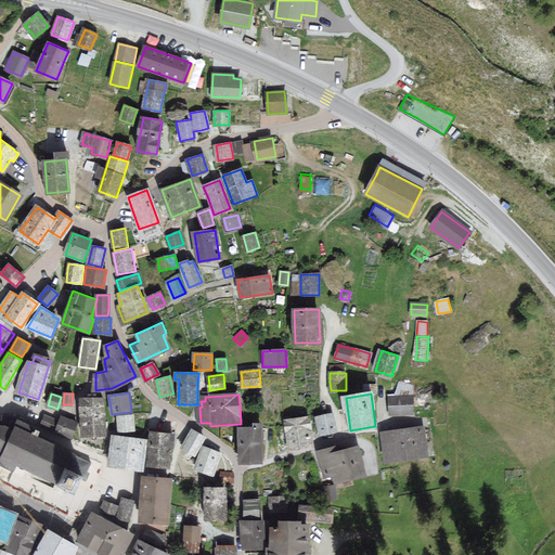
[(104,435),(102,398),(80,399),(81,412),(82,436),(104,435)]
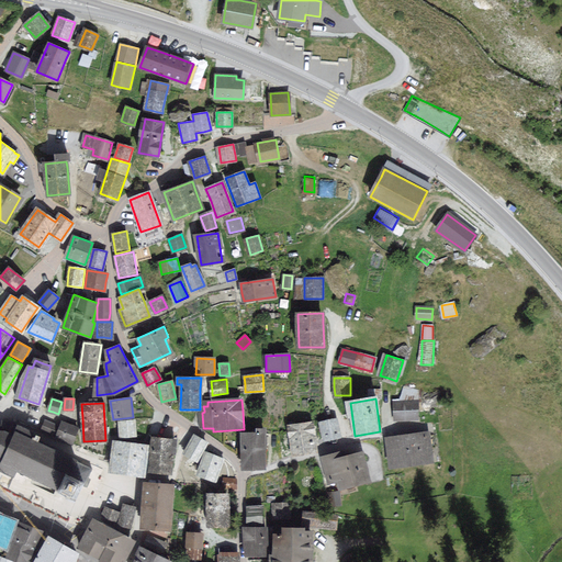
[(417,403),(395,403),(395,418),(417,418),(417,413),(417,403)]
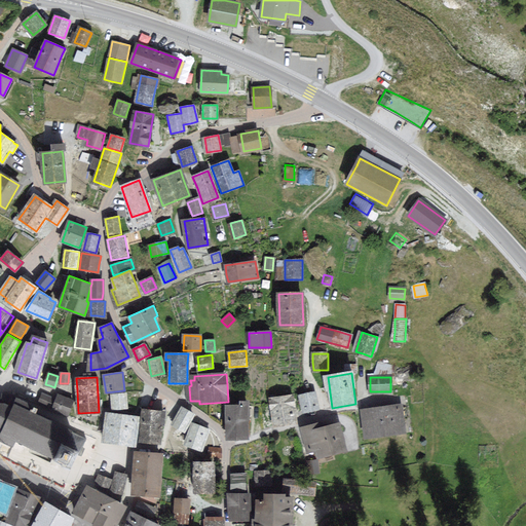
[(39,403),(52,409),(57,400),(43,393),(39,403)]
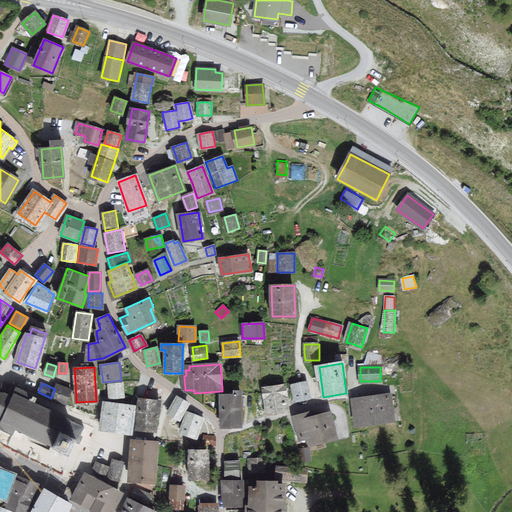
[(123,396),(121,383),(109,385),(110,397),(123,396)]
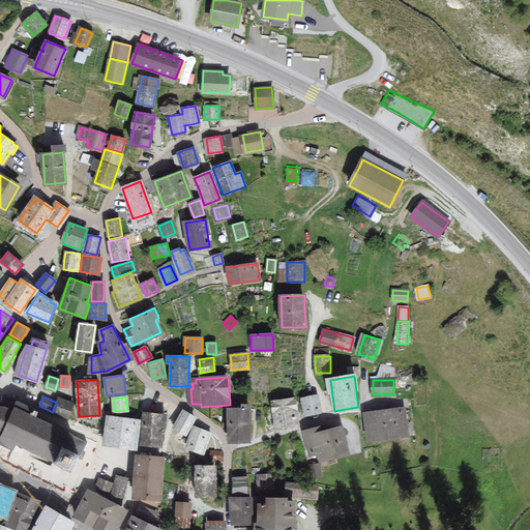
[(321,414),(317,396),(303,400),(304,405),(306,417),(321,414)]
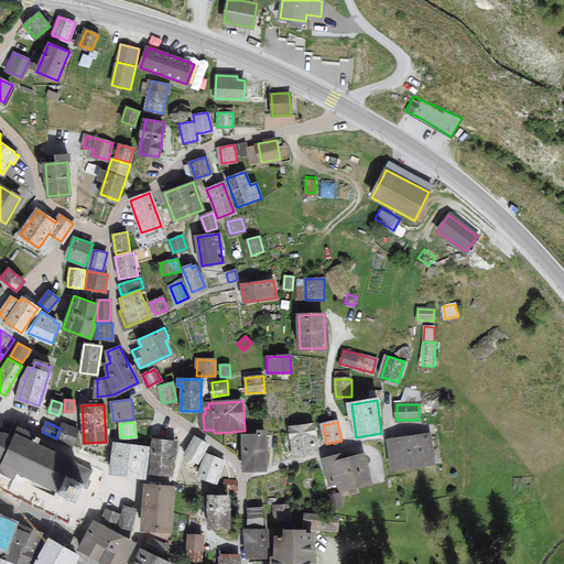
[(312,423),(289,426),(294,456),(316,453),(313,430),(312,423)]
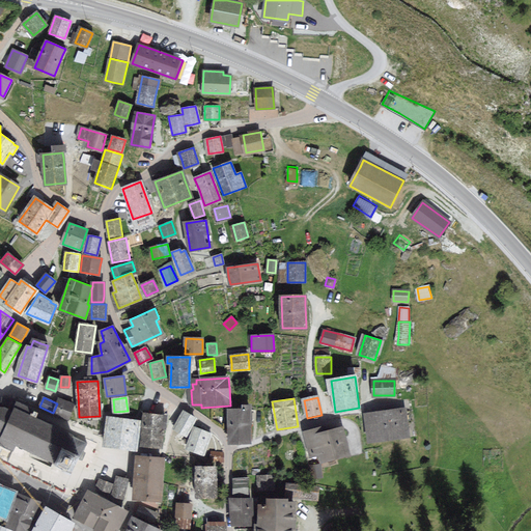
[(74,404),(59,399),(57,403),(53,413),(67,419),(74,404)]
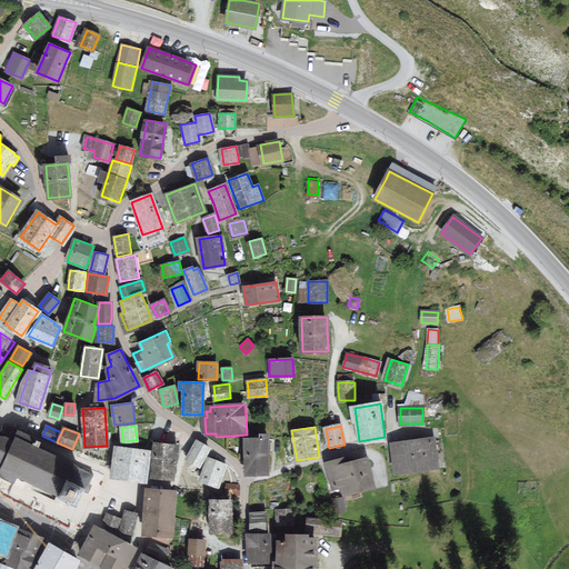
[(0,476),(12,481),(15,476),(58,497),(75,505),(82,488),(85,486),(92,468),(18,432),(15,439),(6,436),(0,436),(0,465),(1,466),(0,468),(0,476)]
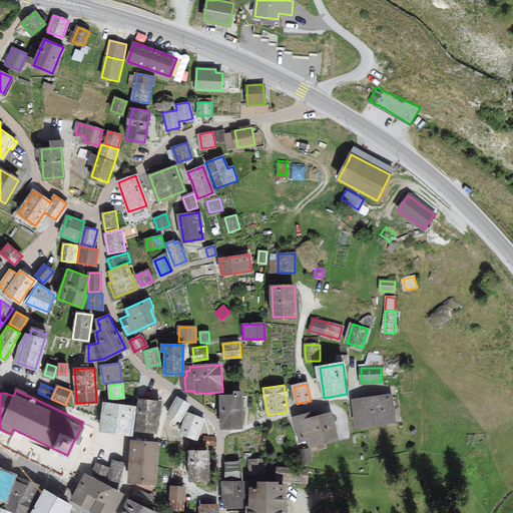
[(394,419),(390,394),(370,398),(353,401),(358,426),(394,419)]
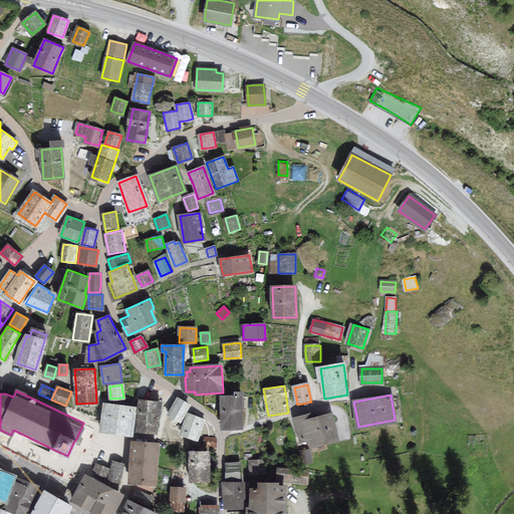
[(241,398),(222,398),(222,428),(241,428),(241,409),(241,398)]
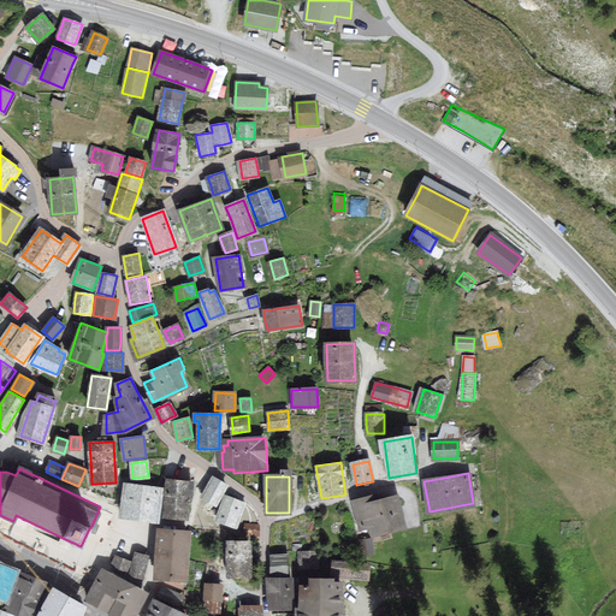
[(226,485),(213,479),(203,497),(217,503),(226,485)]
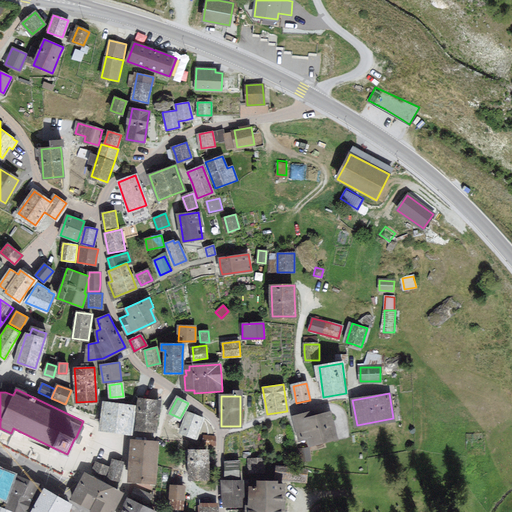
[(159,402),(139,400),(136,429),(156,431),(157,422),(158,407),(159,402)]
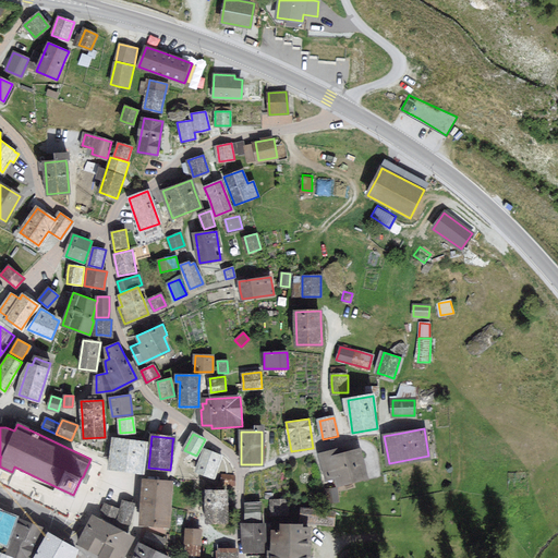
[(147,443),(114,438),(113,446),(110,468),(143,472),(147,443)]
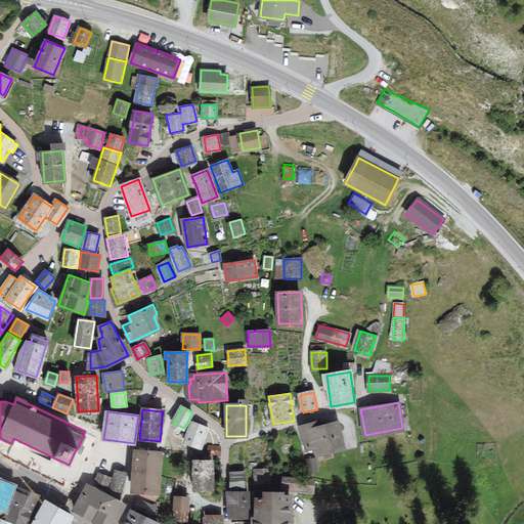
[(206,428),(192,423),(184,442),(198,447),(206,428)]
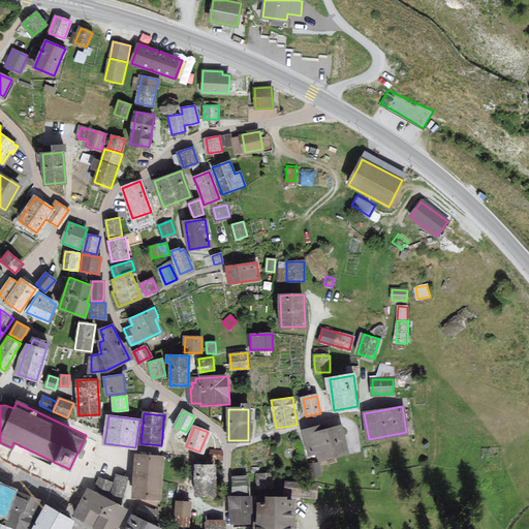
[(347,452),(340,427),(323,431),(320,432),(319,427),(302,431),(307,454),(317,450),(320,459),(347,452)]
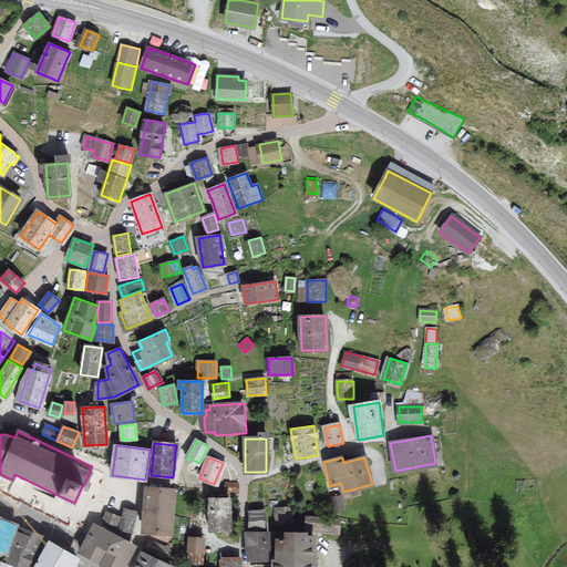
[(238,484),(226,483),(225,488),(225,492),(237,493),(238,484)]
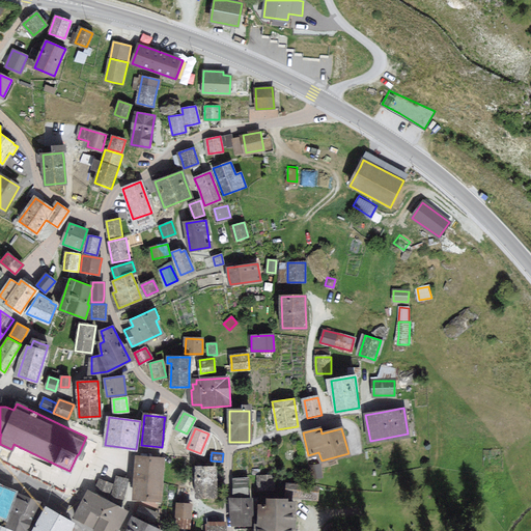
[(163,458),(136,457),(135,477),(134,498),(161,500),(163,458)]
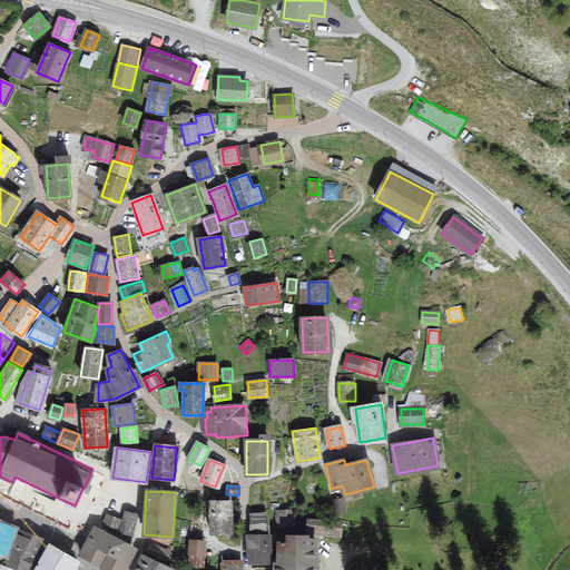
[(231,507),(231,502),(212,502),(213,533),(232,533),(231,507)]
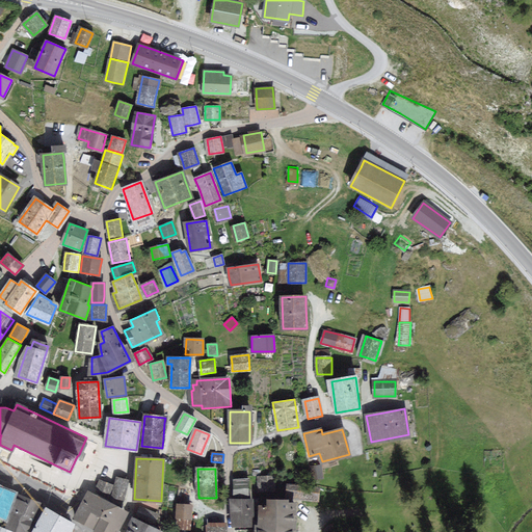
[(272,477),(258,477),(258,490),(266,490),(272,490),(272,477)]
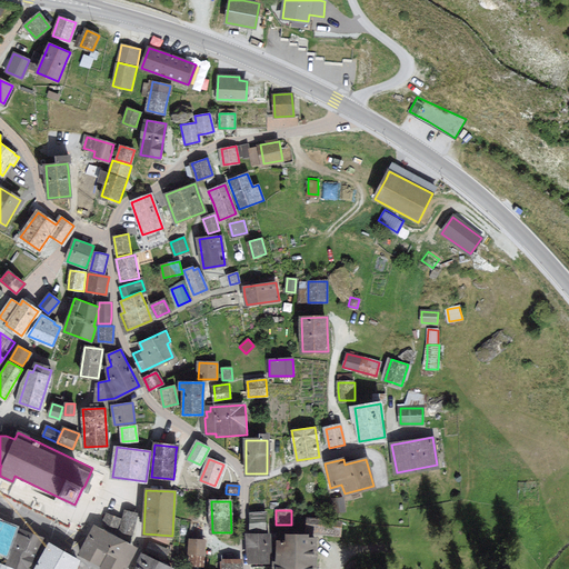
[(137,515),(126,511),(117,537),(129,540),(131,531),(137,515)]
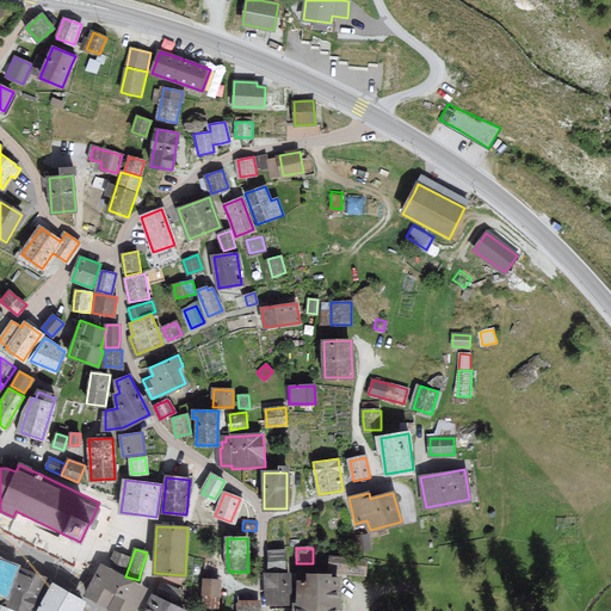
[(129,557),(113,551),(112,555),(109,566),(123,572),(129,557)]
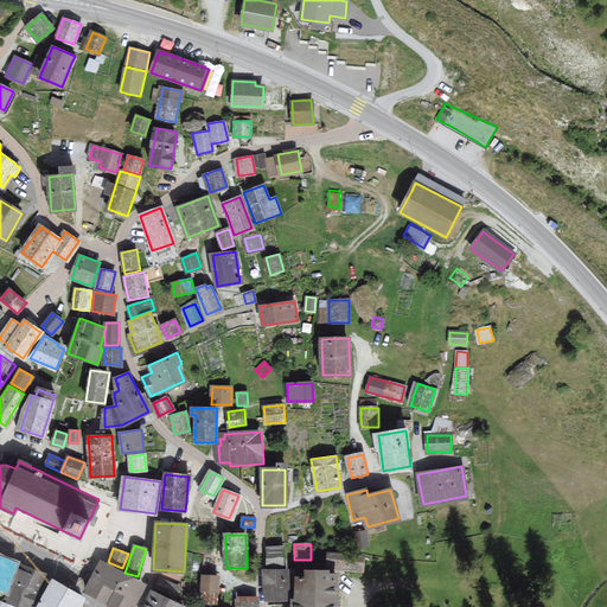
[(283,549),(268,549),(268,564),(285,564),(283,549)]
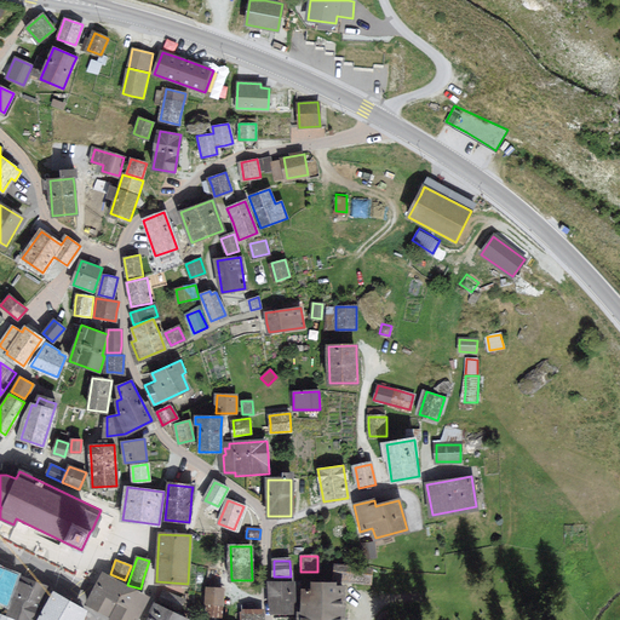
[(18,574),(0,566),(0,601),(6,603),(11,590),(18,574)]
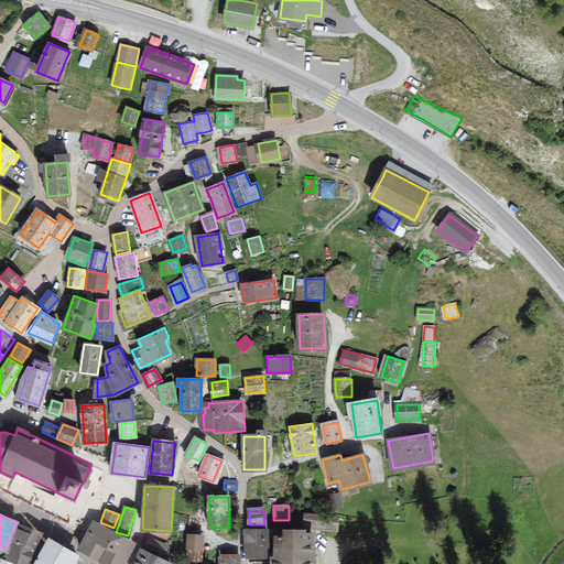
[(337,518),(305,514),(304,527),(336,530),(337,518)]
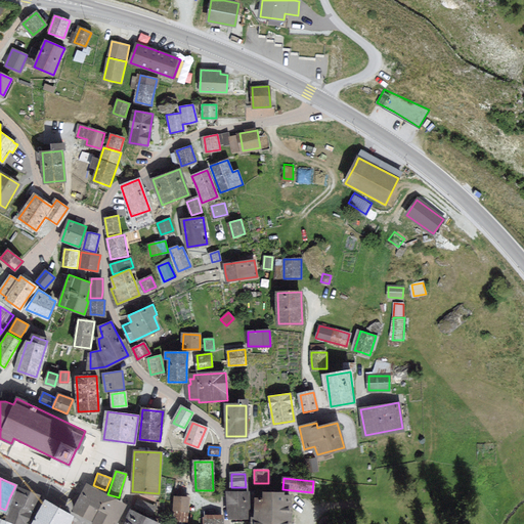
[(123,505),(88,486),(87,488),(75,510),(102,523),(112,523),(120,511),(123,505)]
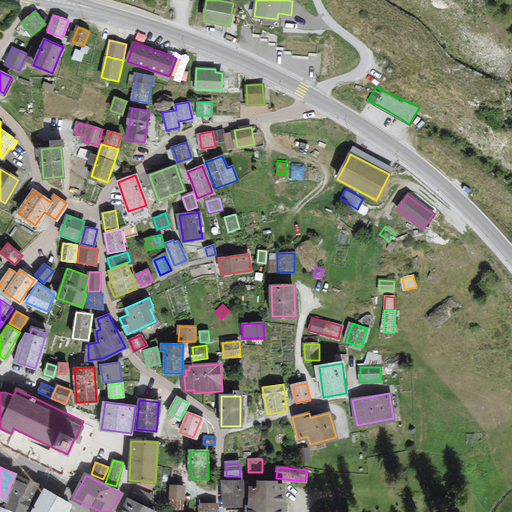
[(36,484),(17,477),(6,508),(19,511),(25,511),(32,495),(36,484)]
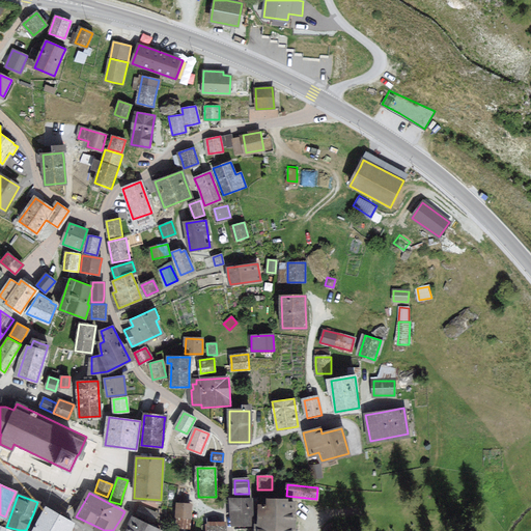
[(253,500),(232,500),(231,524),(253,525),(253,500)]
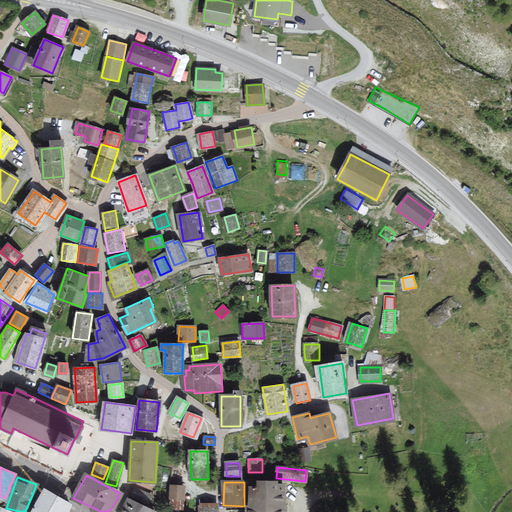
[(282,511),(284,486),(250,484),(248,511),(282,511)]
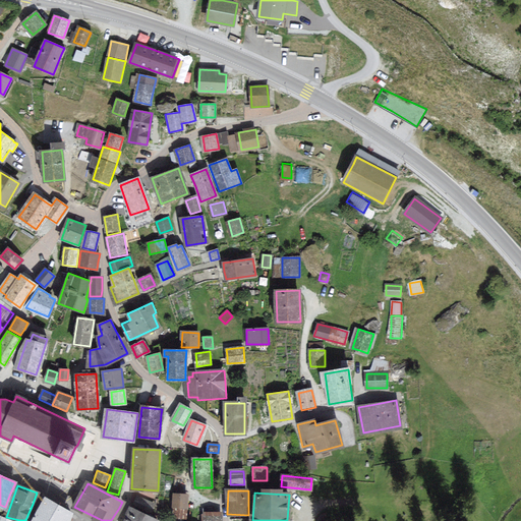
[(183,494),(174,494),(173,518),(186,518),(187,494),(183,494)]
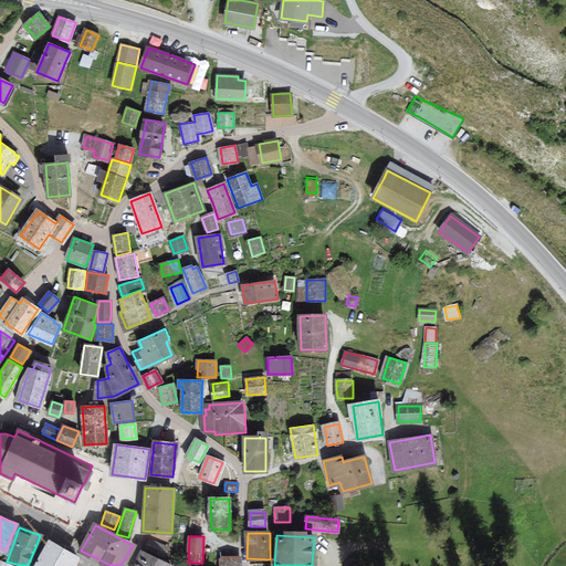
[(63,551),(48,543),(35,565),(76,565),(80,559),(63,551)]
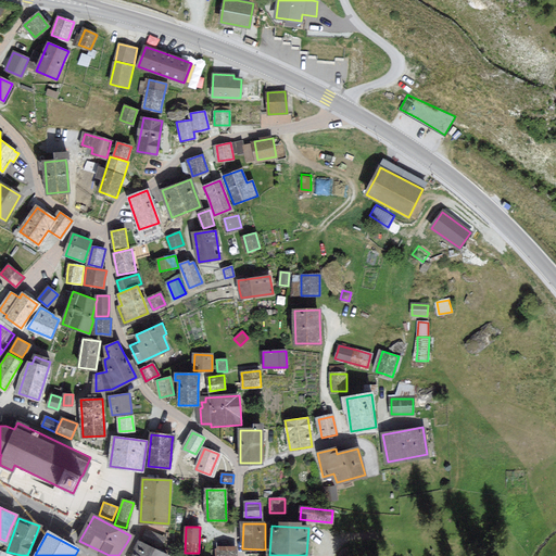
[(168,555),(140,543),(134,555),(168,555)]
